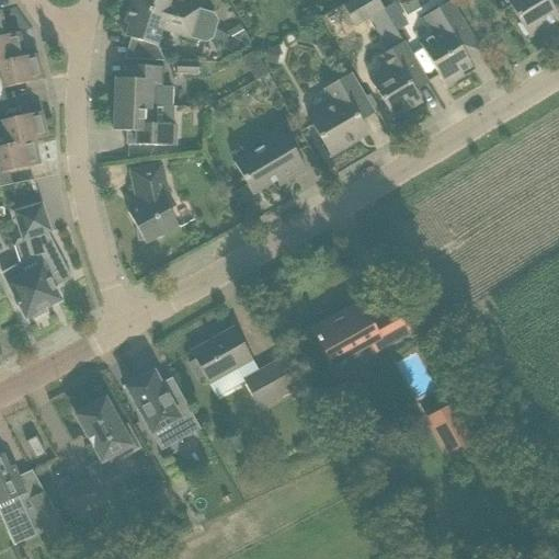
[(133,0),(132,3),(216,27),(218,18),(212,11),(174,0),(133,0)]
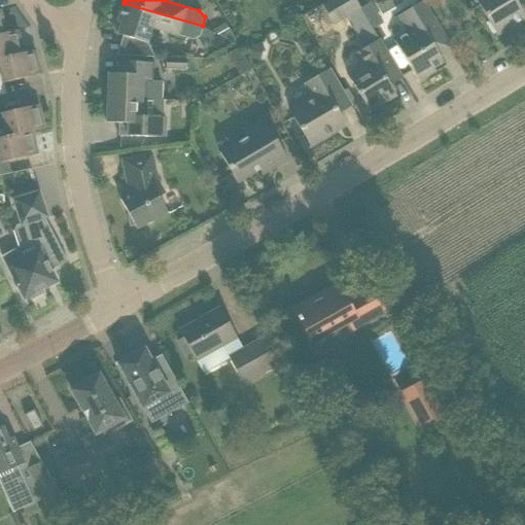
[(326,0),(322,2),(335,24),(362,7),(357,0),(326,0)]
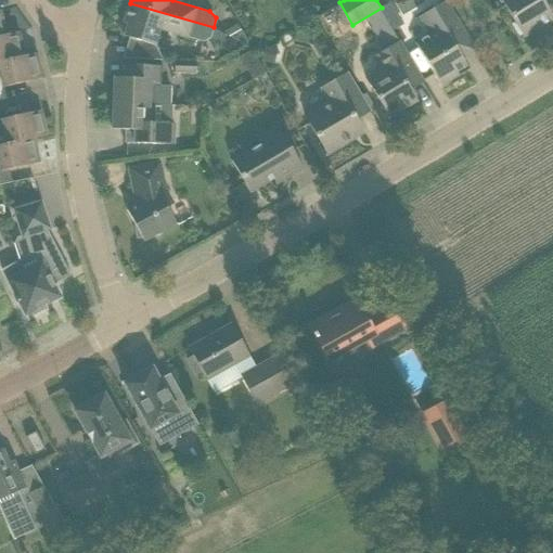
[(416,42),(442,85),(460,75),(458,71),(468,65),(463,56),(477,49),(448,0),(445,0),(424,13),(431,24),(427,27),(432,34),(416,42)]
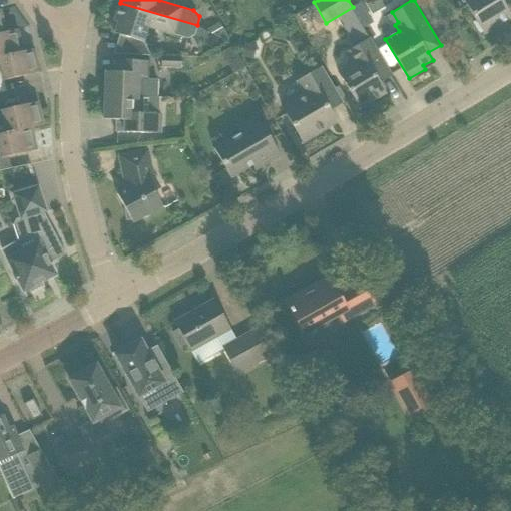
[(464,0),(477,19),(474,21),(481,32),(483,31),(485,33),(510,17),(510,12),(503,0),(464,0)]
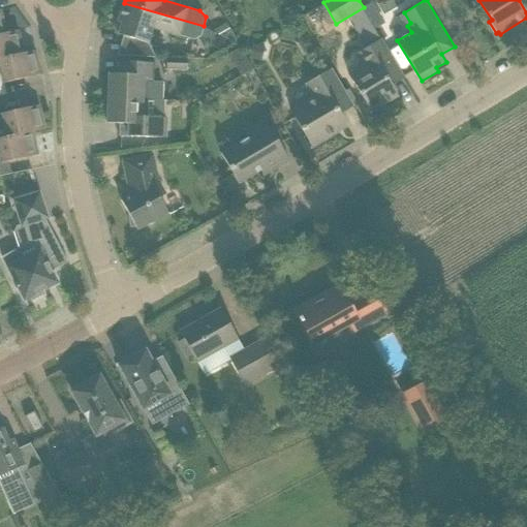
[(204,26),(124,3),(119,21),(123,22),(120,33),(140,39),(150,42),(154,27),(192,38),(202,34),(204,26)]
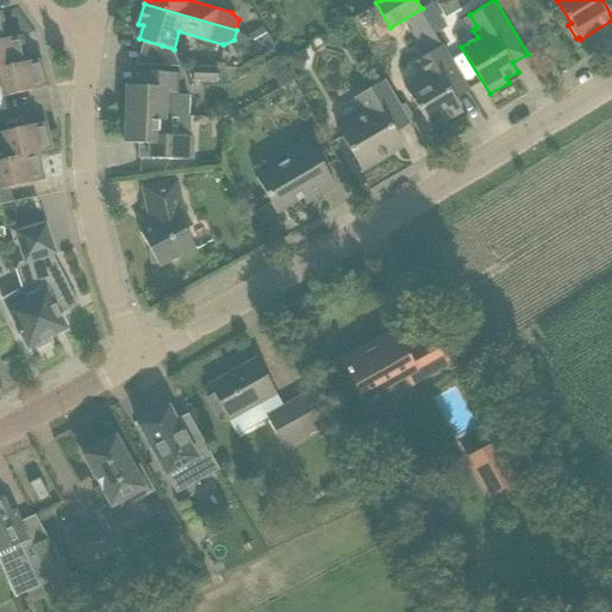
[(269,33),(257,40),(275,48),(277,47),(269,33)]
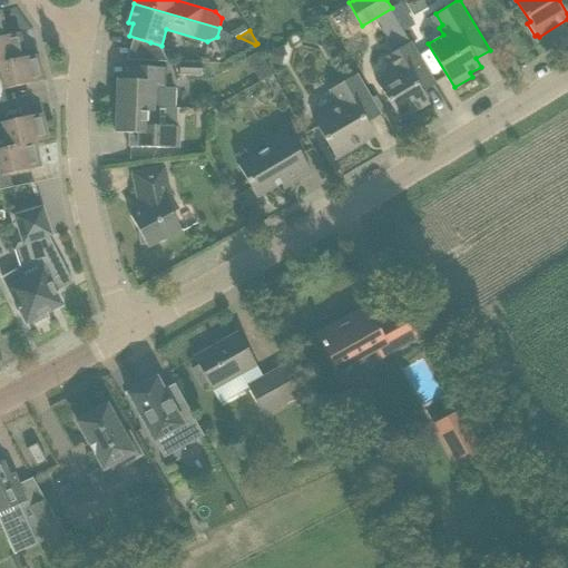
[(0,62),(27,57),(27,56),(21,31),(8,35),(0,36),(0,62)]
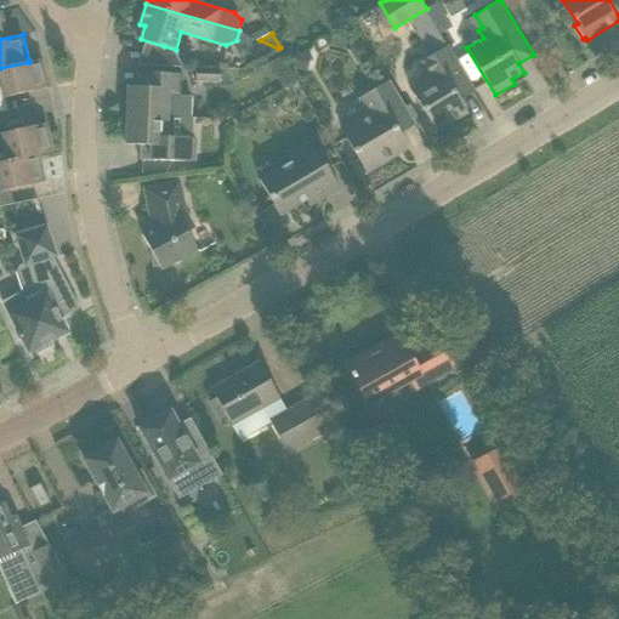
[(412,87),(425,109),(437,130),(469,112),(460,100),(476,90),(448,45),(419,62),(429,77),(412,87)]
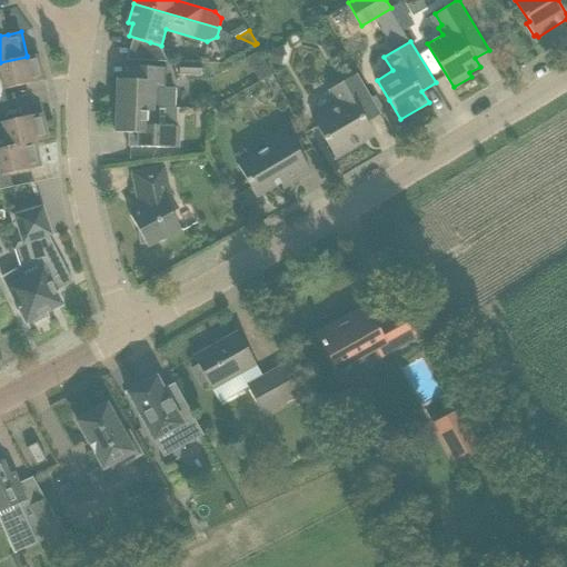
[(272,47),(269,60),(279,63),(282,49),(272,47)]
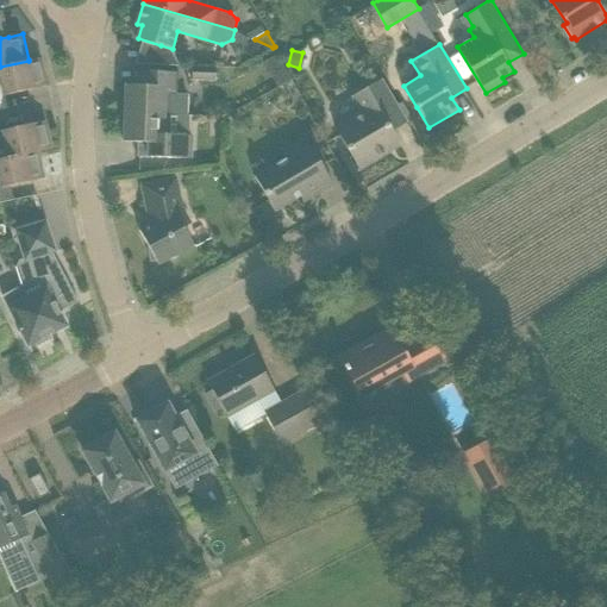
[(279,54),(266,61),(271,73),(286,66),(279,54)]
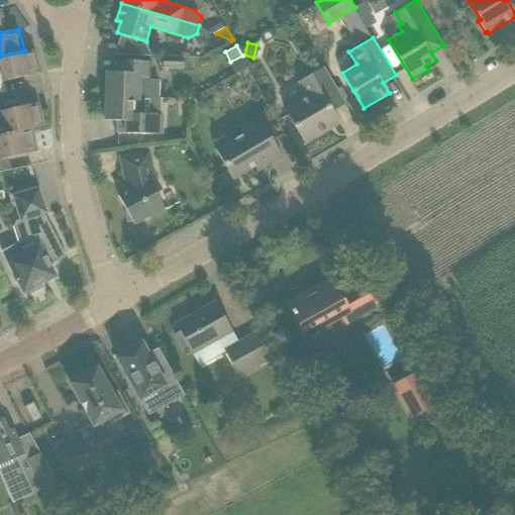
[(0,57),(0,64),(4,81),(41,72),(35,48),(24,50),(24,52),(0,57)]
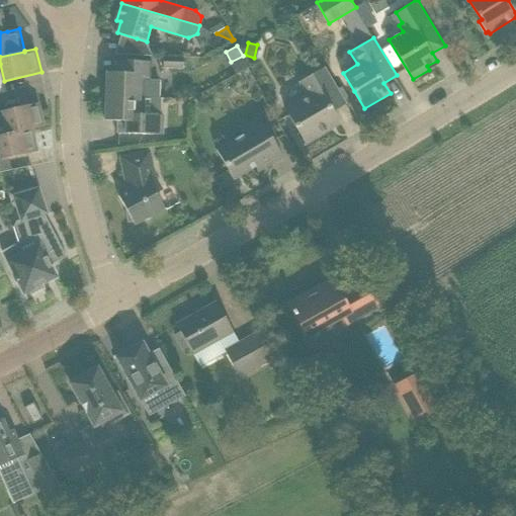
[(164,67),(184,68),(184,56),(165,55),(164,67)]
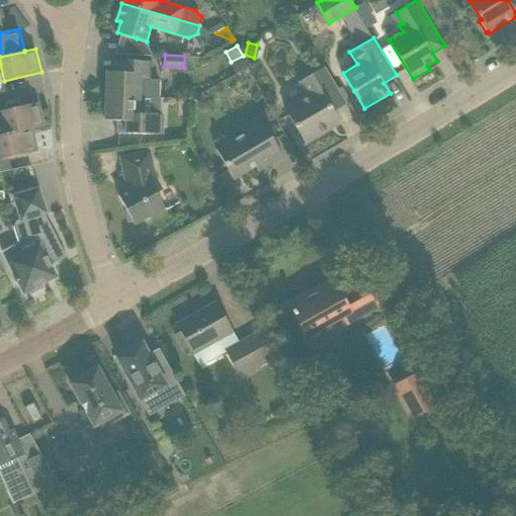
[(107,71),(106,95),(146,96),(160,97),(161,80),(151,80),(152,61),(120,60),(119,72),(107,71)]
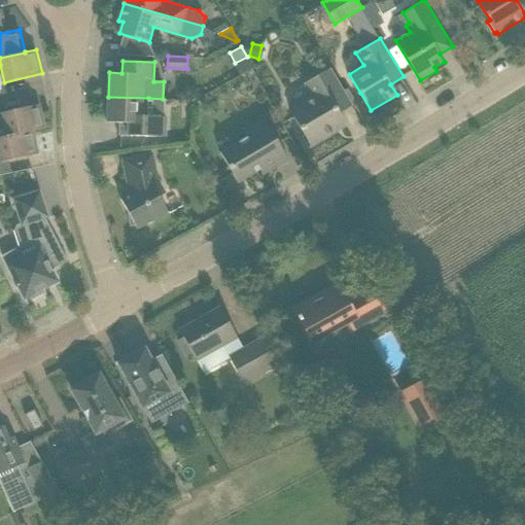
[(304,136),(308,143),(310,141),(312,145),(347,125),(340,112),(353,104),(343,86),(331,68),(306,83),(314,96),(291,110),(306,135),(304,136)]
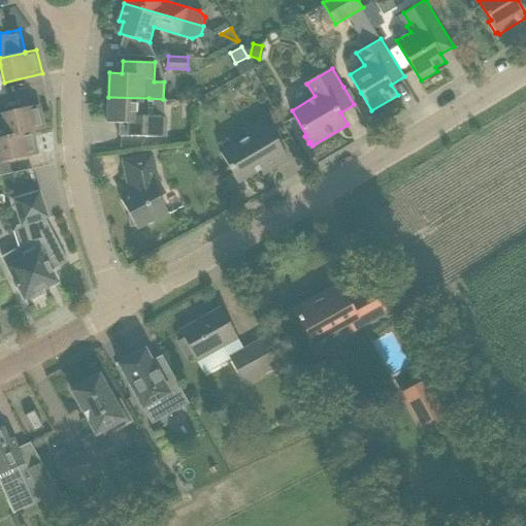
[(149,98),(108,97),(108,122),(120,123),(120,135),(152,136),(152,135),(168,135),(168,117),(153,117),(153,116),(148,116),(149,98)]
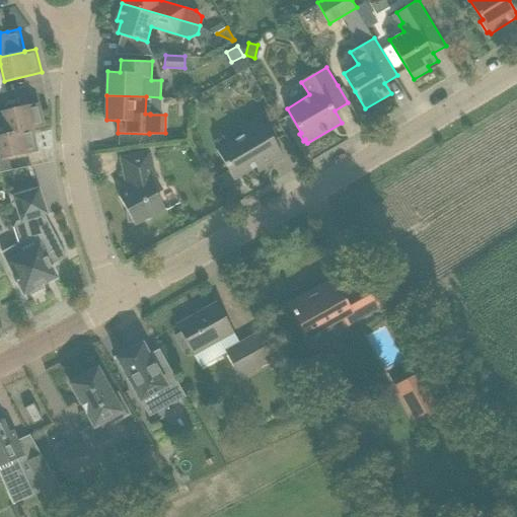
[(2,111),(7,133),(8,134),(33,128),(33,129),(46,126),(40,101),(2,111)]
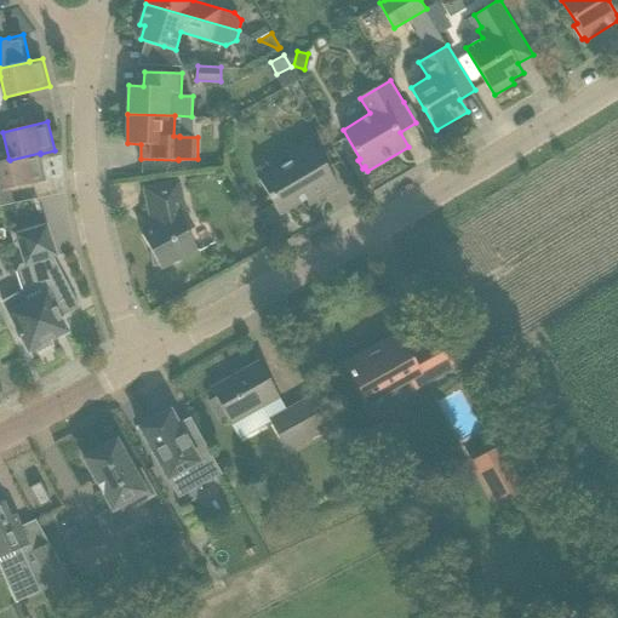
[(299,155),(261,178),(281,215),(315,194),(319,200),(341,187),(313,139),(296,150),(299,155)]
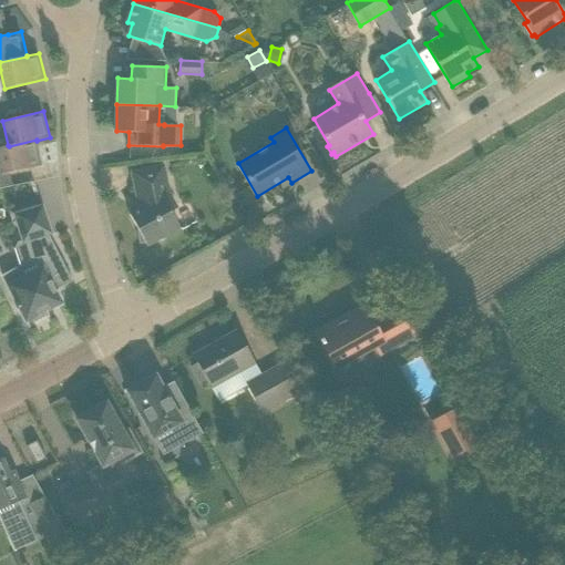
[(9,146),(8,145),(0,146),(0,170),(1,174),(42,165),(37,141),(37,140),(9,146)]
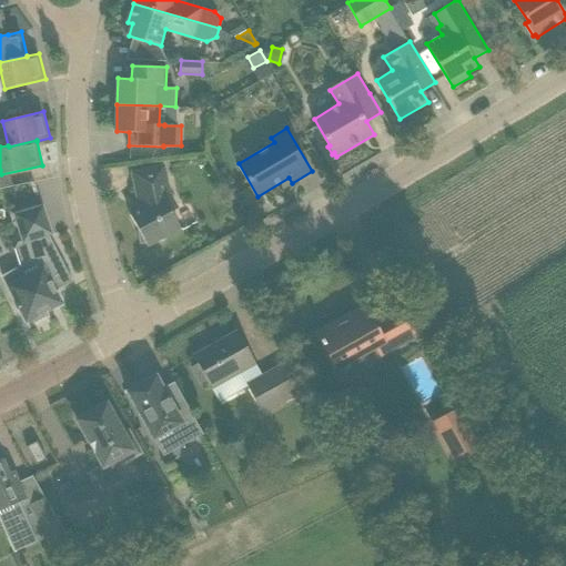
[(172,211),(179,208),(171,193),(165,165),(133,172),(140,208),(131,213),(149,245),(181,226),(172,211)]
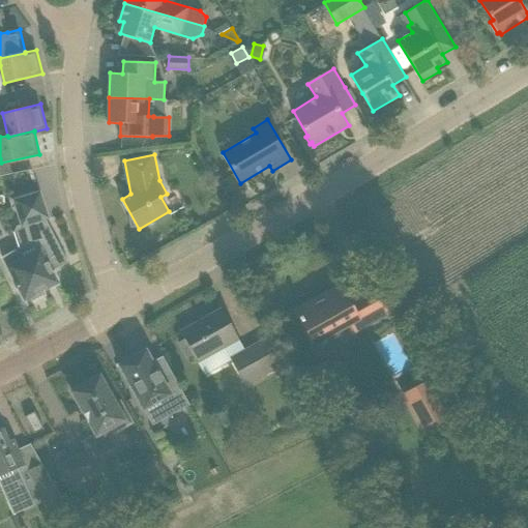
[(56,279),(52,271),(69,262),(46,218),(49,217),(40,192),(15,200),(23,226),(27,225),(32,242),(3,257),(16,283),(15,283),(18,288),(19,287),(25,299),(31,296),(32,299),(45,293),(44,290),(49,287),(47,284),(56,279)]
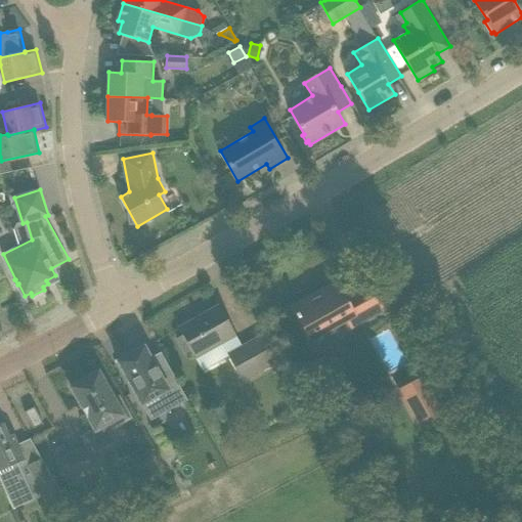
[(294,306),(304,324),(312,340),(348,319),(352,325),(384,308),(371,285),(345,299),(336,283),(294,306)]
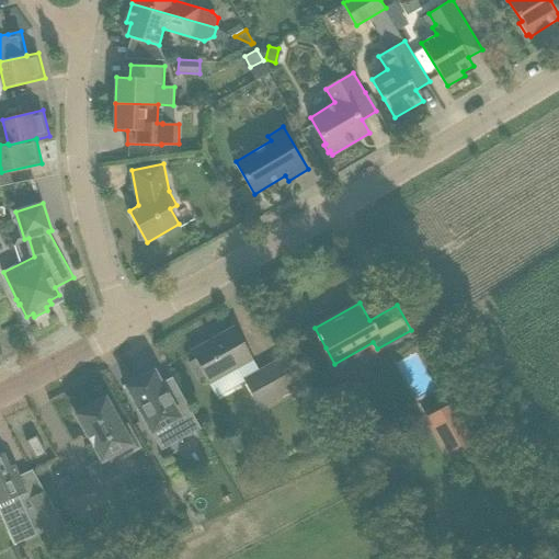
[(196,358),(191,361),(200,378),(206,375),(210,383),(254,358),(236,326),(192,350),(196,358)]
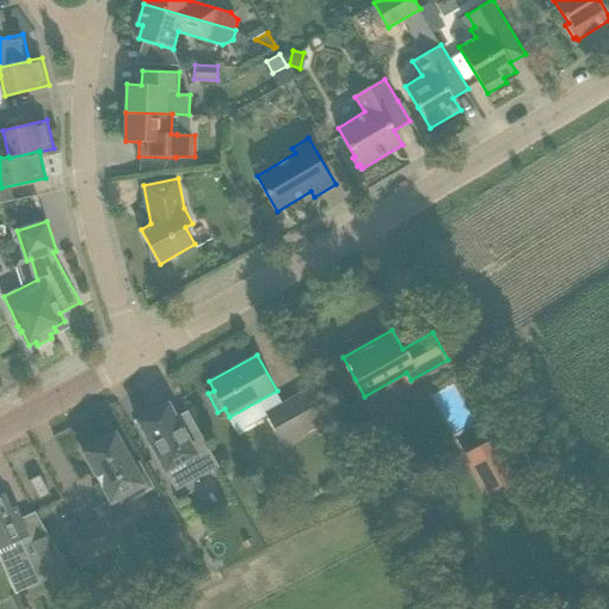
[(266,412),(284,443),(328,419),(311,388),(266,412)]
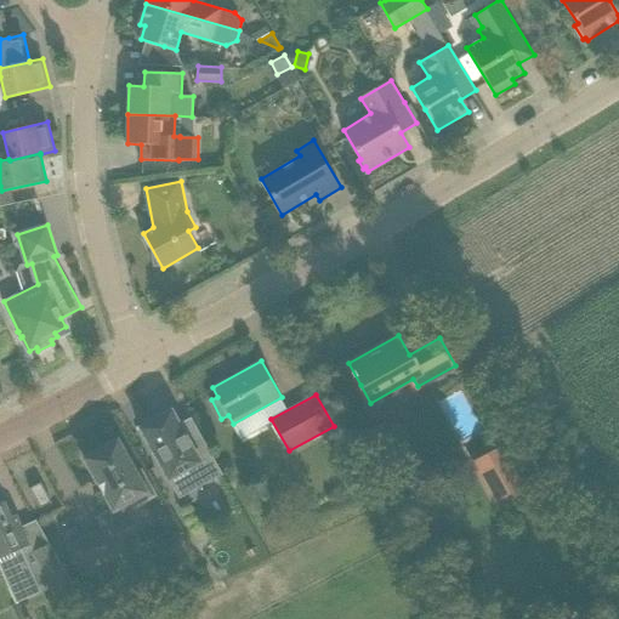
[(191,444),(171,412),(164,415),(162,412),(146,420),(148,424),(141,429),(169,480),(187,469),(198,488),(223,473),(203,437),(191,444)]
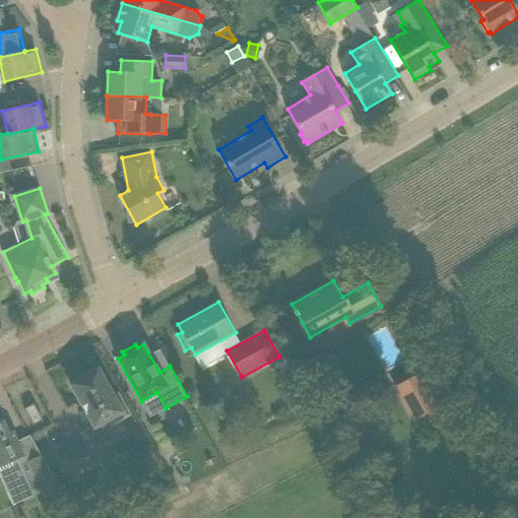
[(114,396),(99,369),(89,374),(88,371),(78,376),(80,379),(72,384),(79,397),(78,398),(86,413),(87,412),(95,427),(107,421),(110,426),(130,414),(119,394),(114,396)]
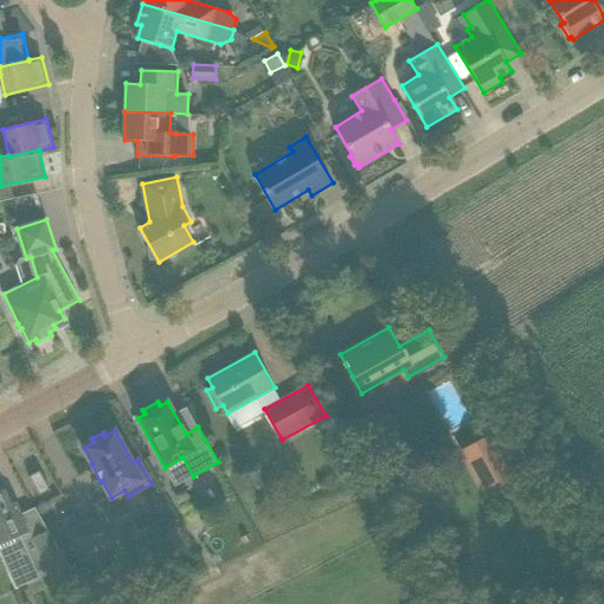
[(464,453),(484,488),(509,474),(488,438),(464,453)]
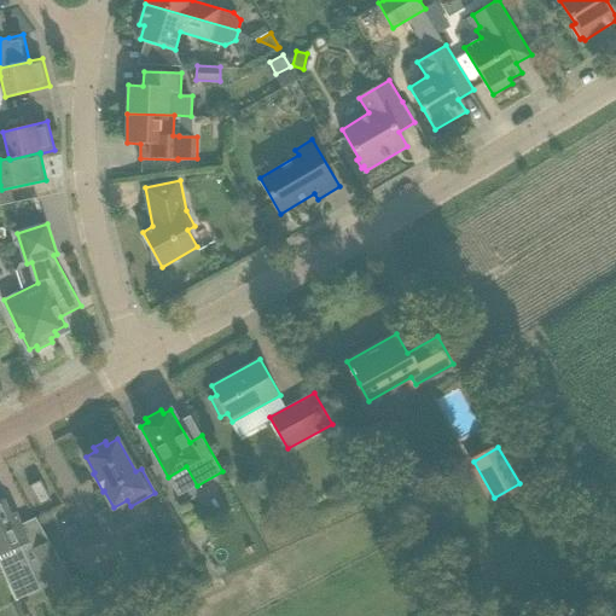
[(30,484),(41,505),(52,499),(41,478),(30,484)]
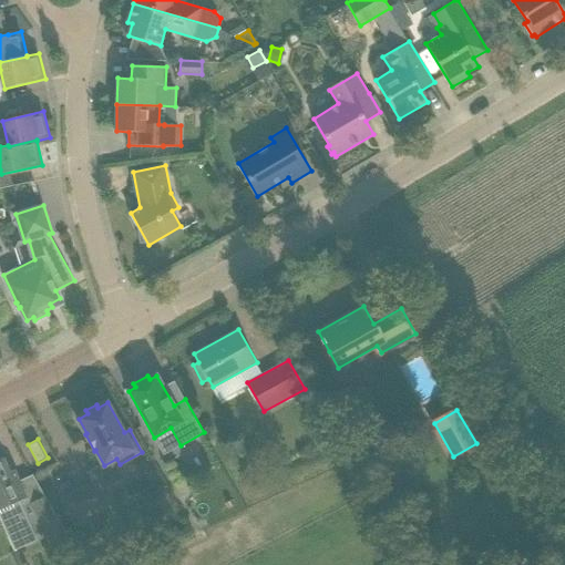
[(30,504),(14,470),(10,472),(3,459),(0,460),(0,515),(9,536),(41,522),(52,538),(67,532),(44,496),(30,504)]
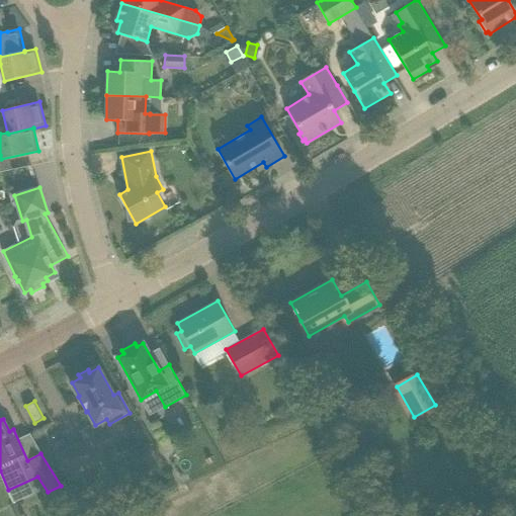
[(436,429),(429,432),(434,444),(442,440),(436,429)]
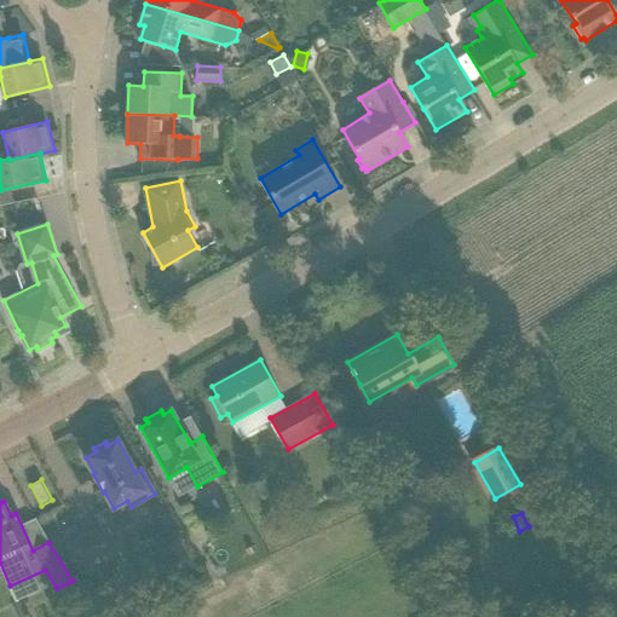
[(84,570),(119,551),(104,525),(69,545),(84,570)]
